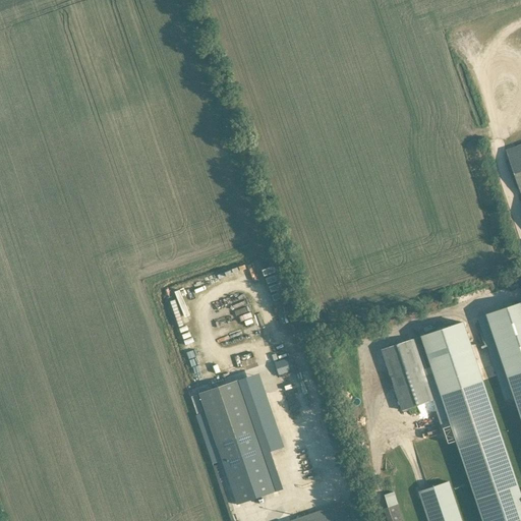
[(520,140),(508,146),(520,187),(520,140)]
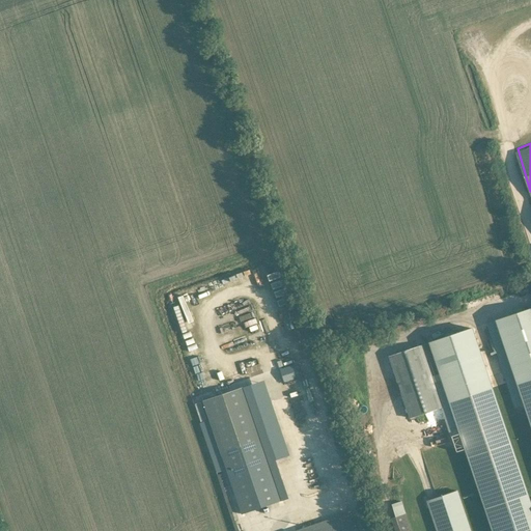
[(256,271),(239,273),(240,284),(257,283),(256,271)]
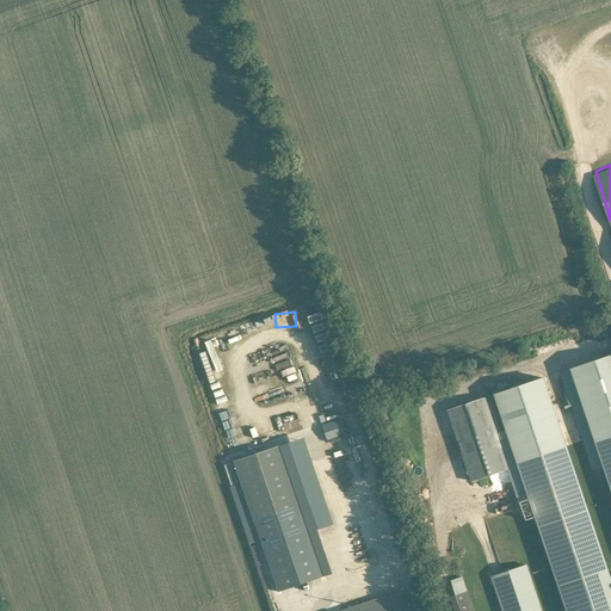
[(510,469),(500,439),(505,438),(503,432),(498,433),(492,414),(498,412),(492,395),(446,409),(471,482),(510,469)]
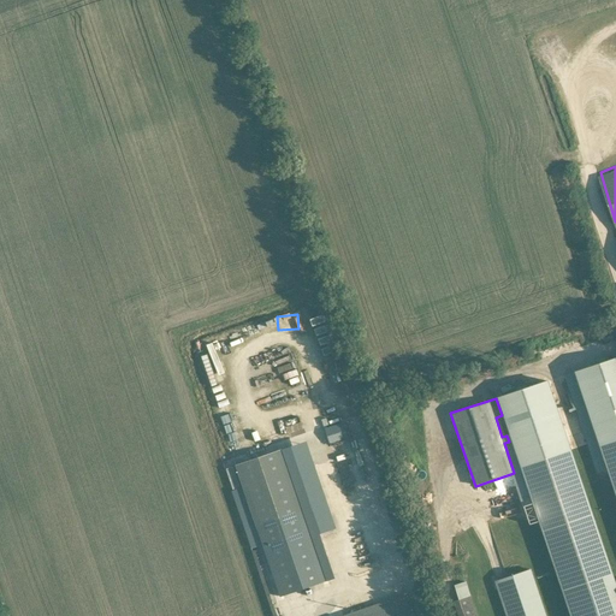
[(311,534),(289,471),(282,449),(235,466),(238,475),(241,480),(243,486),(265,550),(311,534)]
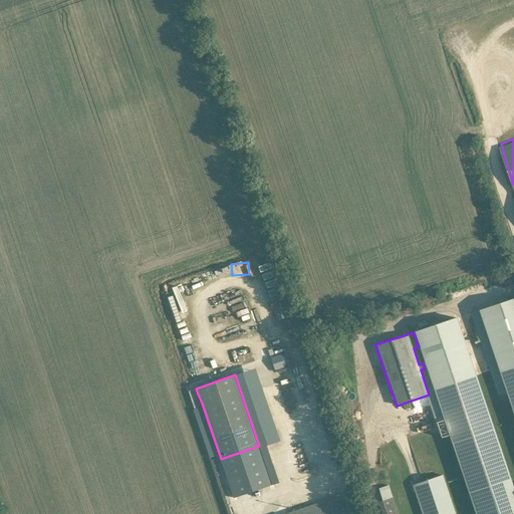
[(195,390),(189,392),(195,409),(201,407),(199,402),(201,401),(199,397),(197,397),(195,390)]
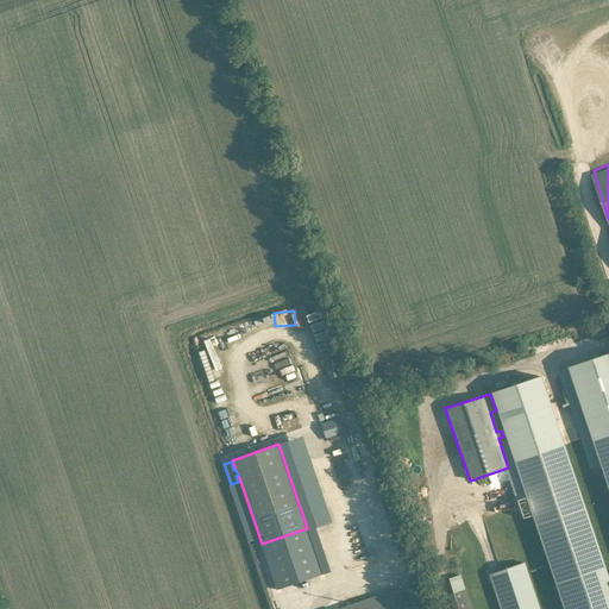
[(345,532),(364,525),(358,510),(340,518),(345,532)]
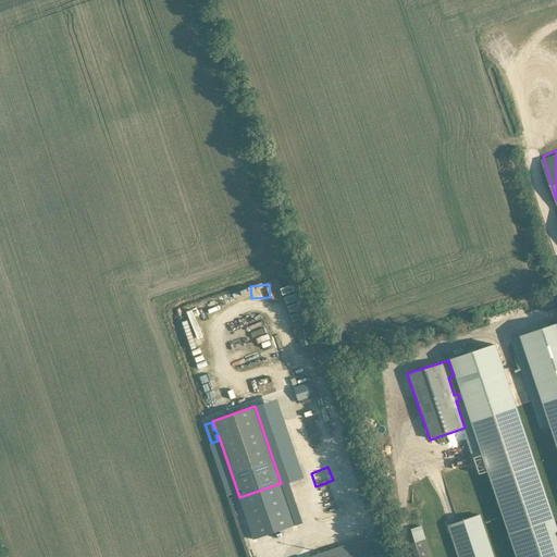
[(494,556),(480,515),(447,525),(457,556),(494,556)]
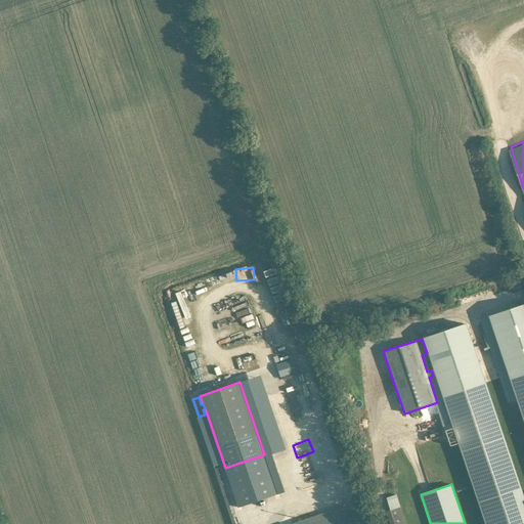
[(405,523),(400,507),(386,512),(390,523),(405,523)]
